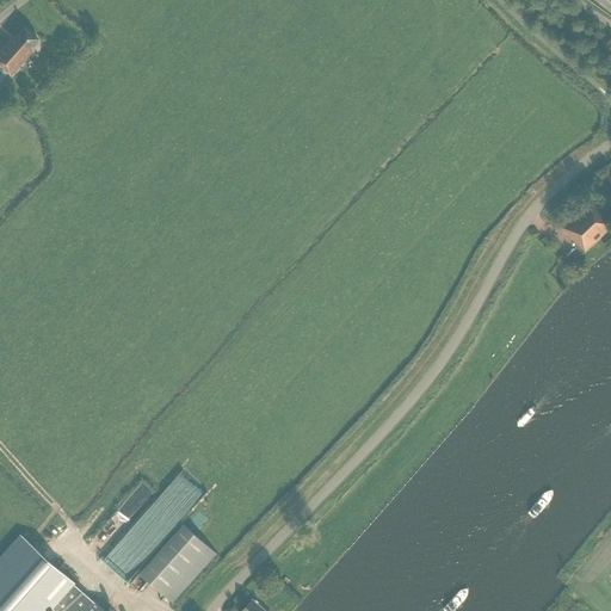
[(38,41),(24,29),(17,38),(16,36),(0,53),(0,65),(11,74),(32,51),(30,49),(38,41)]
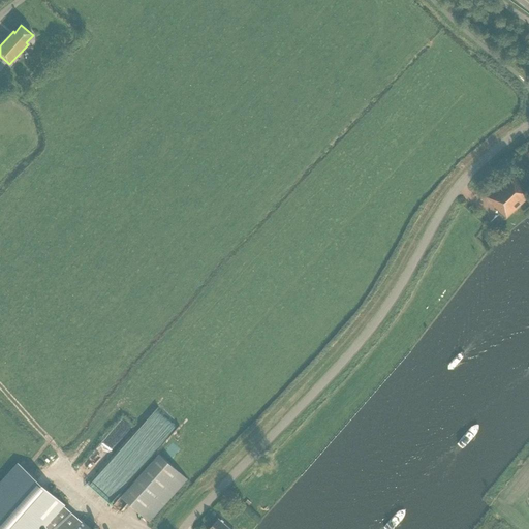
[(505,218),(528,195),(528,190),(511,173),(486,197),(505,218)]
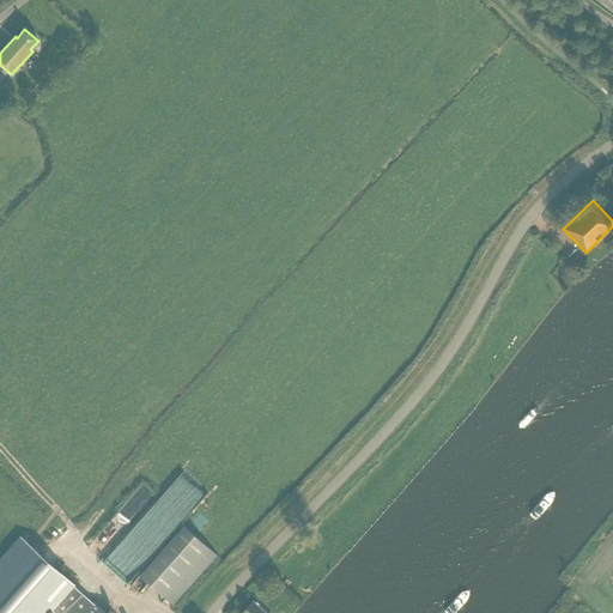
[(173,605),(217,556),(184,527),(140,575),(173,605)]
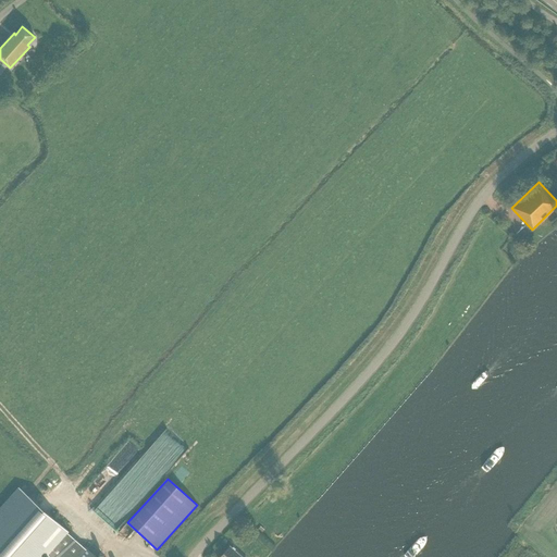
[(95,556),(20,489),(0,510),(0,556),(44,556),(48,554),(51,556),(95,556)]
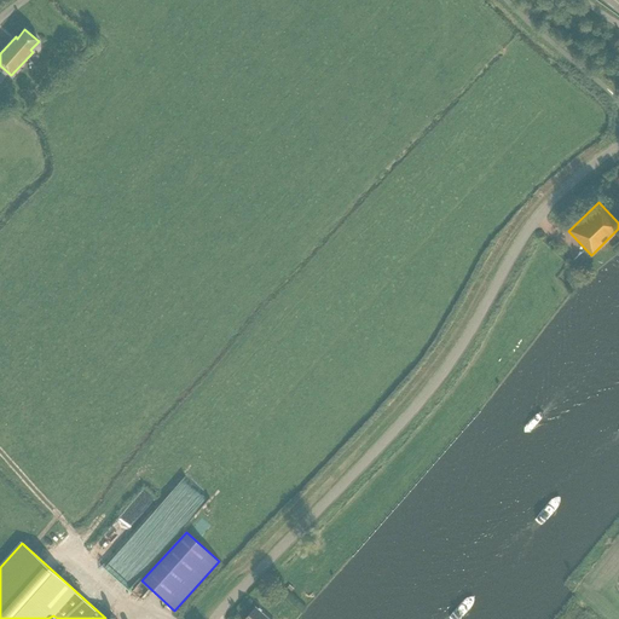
[(268,618),(255,607),(244,618),(268,618)]
